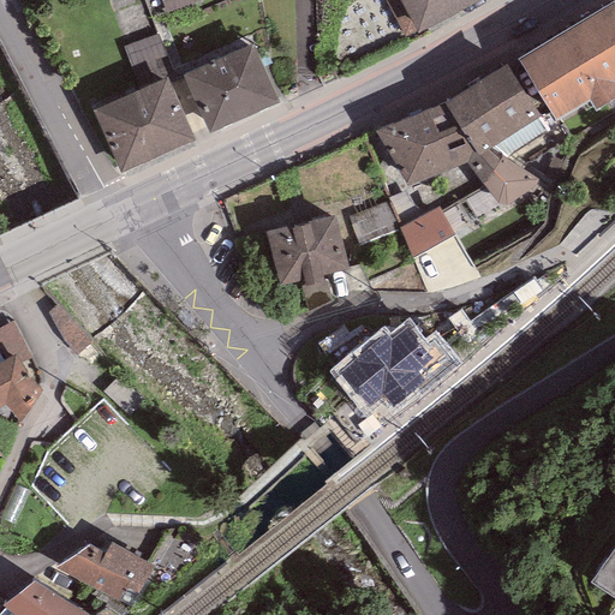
[(198,0),(160,0),(165,13),(199,1),(198,0)]
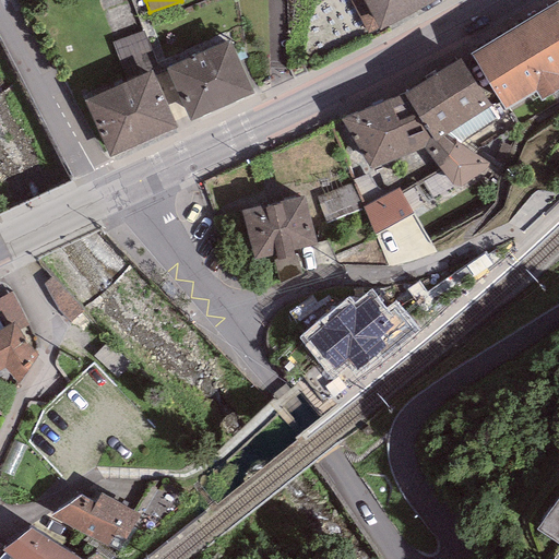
[(363,0),(378,27),(432,0),(363,0)]
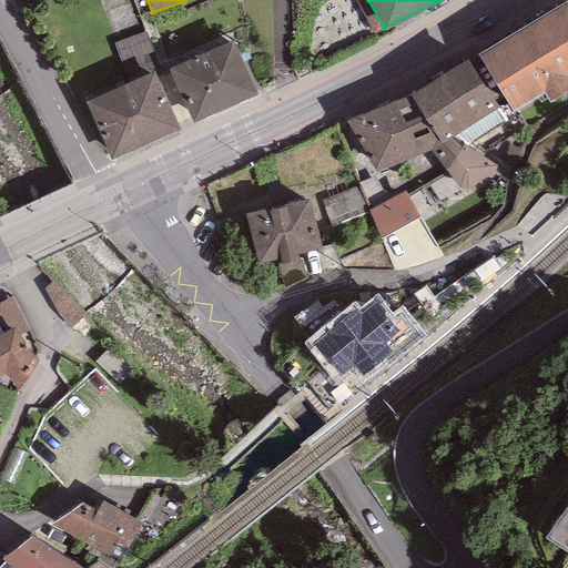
[(567,0),(479,50),(514,110),(567,79),(567,0)]
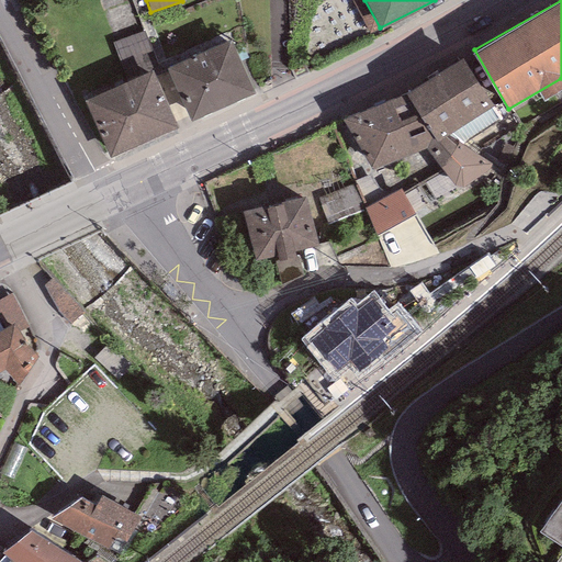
[(143,31),(112,43),(127,82),(153,72),(154,76),(160,74),(143,31)]
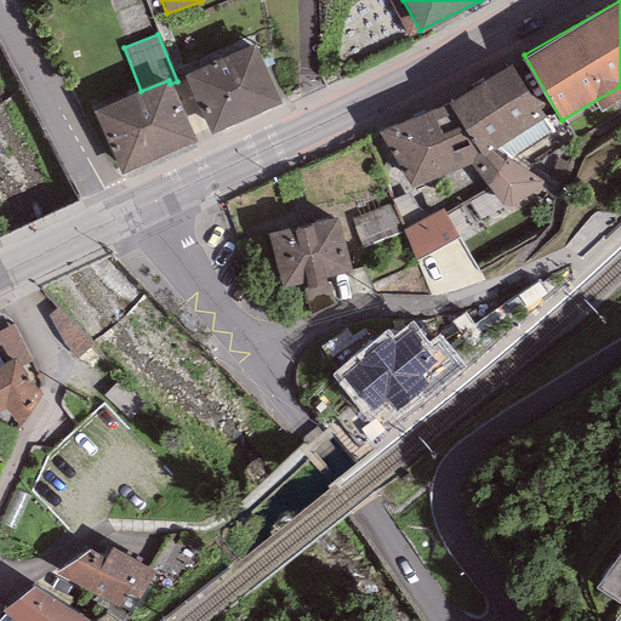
[(255,45),(184,77),(210,135),(281,103),(255,45)]
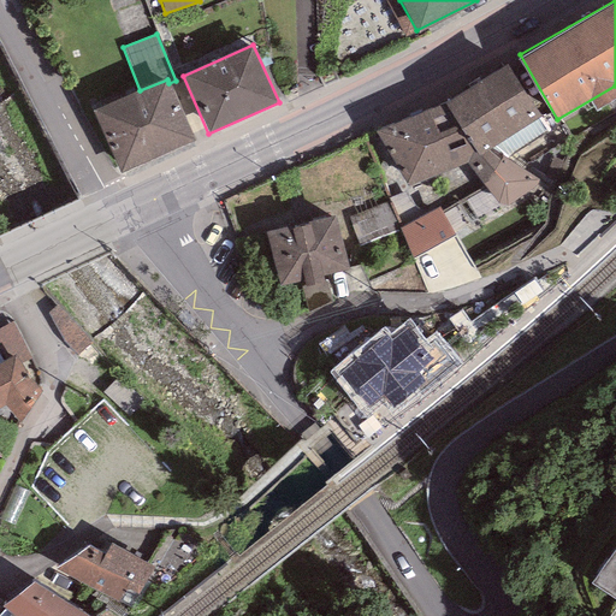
[(507,65),(445,105),(479,157),(492,149),(540,118),(507,65)]
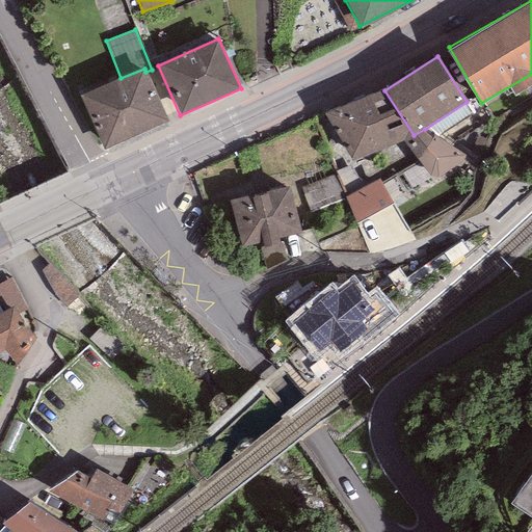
[(121,78),(80,96),(104,150),(168,123),(145,72),(144,69),(121,78)]
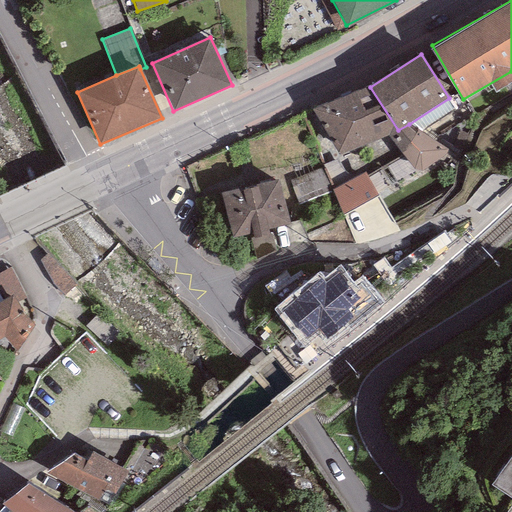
[(370,87),(312,110),(339,155),(388,136),(398,130),(370,87)]
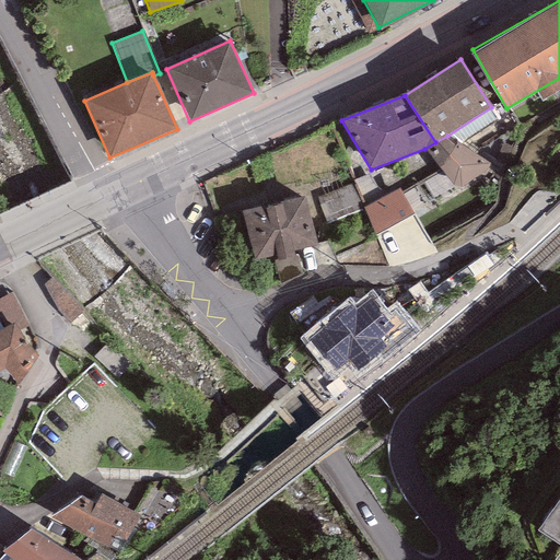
[(435,142),(424,149),(453,186),(462,187),(487,170),(490,163),(447,136),(435,142)]
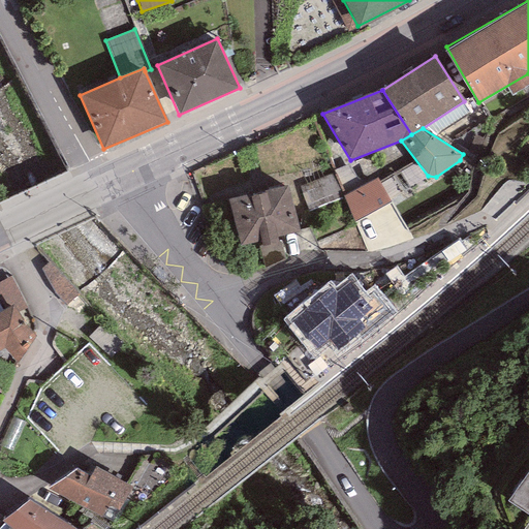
[(350,193),(374,257),(413,242),(390,179),(350,193)]
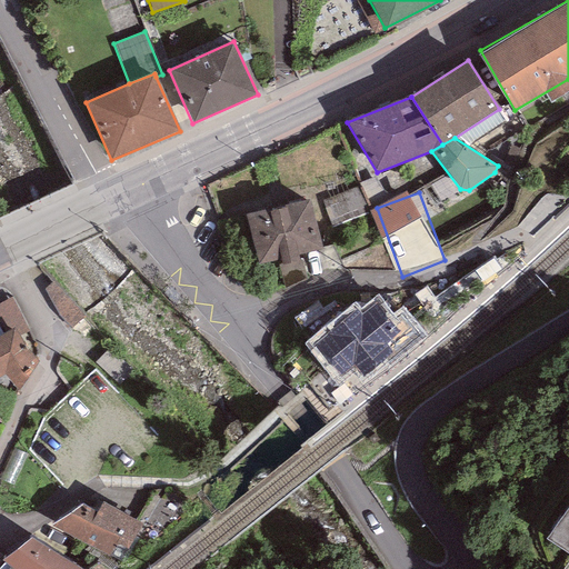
[(310,201),(245,215),(258,263),(280,259),(281,263),(279,265),(286,288),(306,278),(302,260),(300,261),(298,256),(321,249),(310,201)]
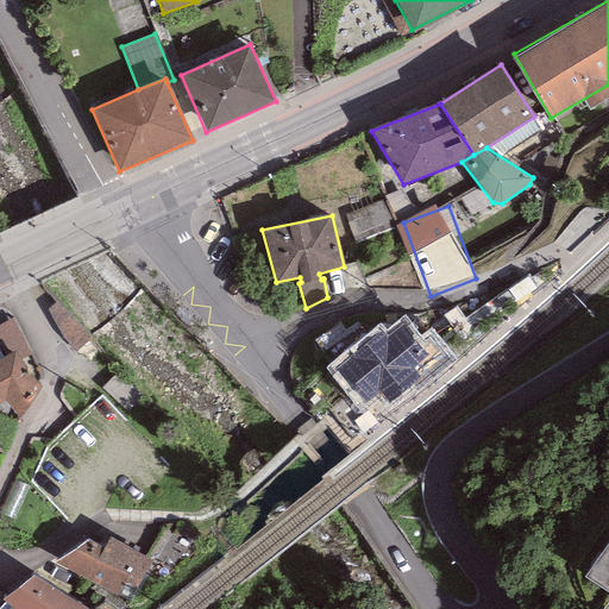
[(81,351),(94,343),(70,303),(57,311),(81,351)]
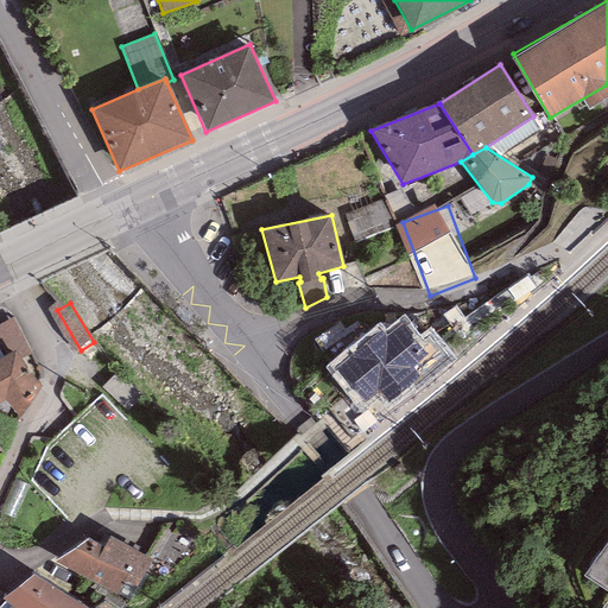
[(379,322),(324,366),(362,412),(352,420),(362,435),(456,360),(430,328),(420,336),(404,315),(385,330),(379,322)]
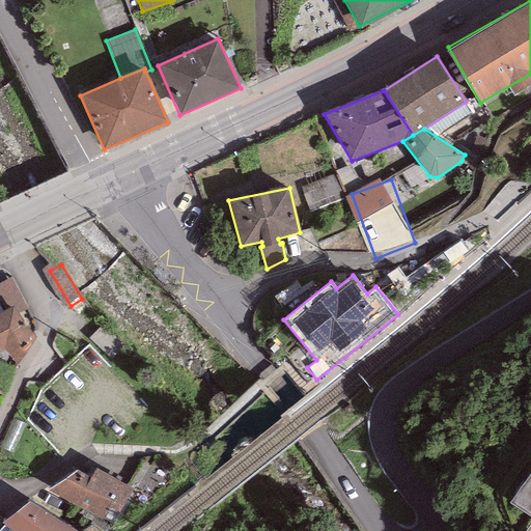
[(15,299),(0,306),(0,348),(4,347),(14,366),(42,352),(15,299)]
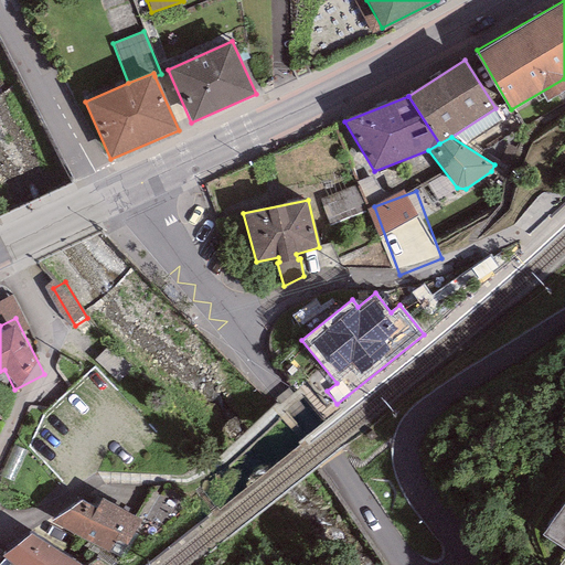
[(94,509),(81,501),(51,521),(108,552),(116,540),(126,546),(139,520),(100,497),(94,509)]
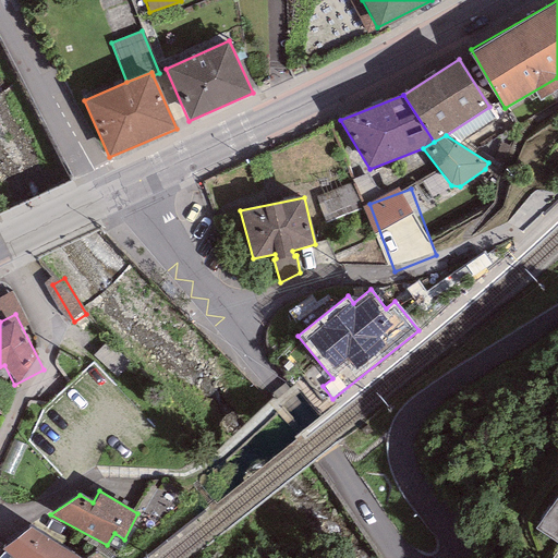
[(557,496),(536,526),(557,541),(557,496)]
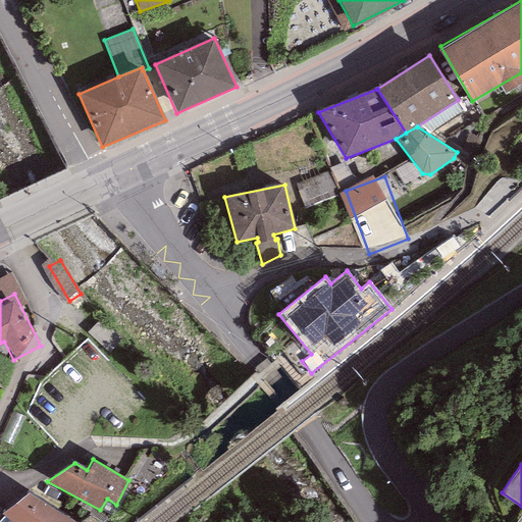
[(75,521),(28,493),(2,515),(9,520),(10,521),(75,521)]
